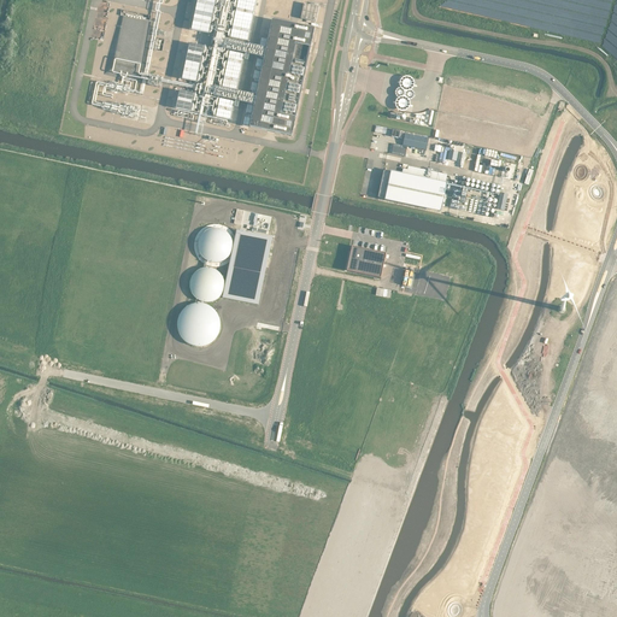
[(197,0),(192,29),(209,34),(216,0),(197,0)]
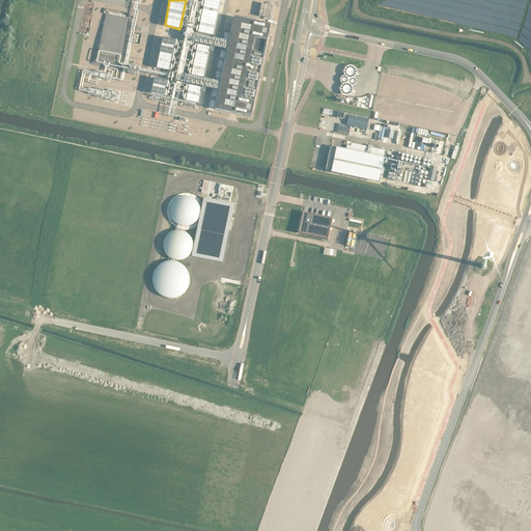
[(204,0),(198,32),(213,35),(220,0),(204,0)]
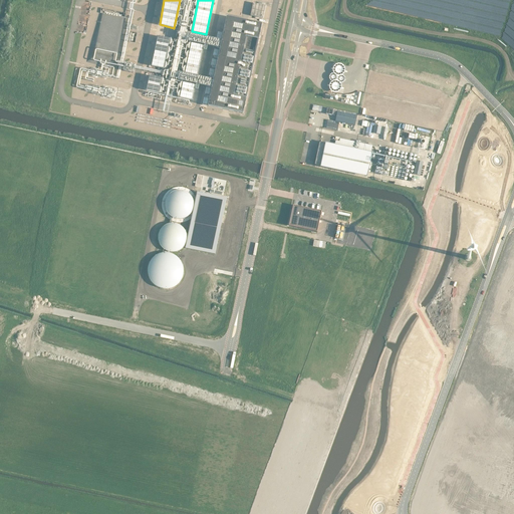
[(227,16),(208,105),(243,112),(262,24),(248,21),(241,19),(227,16)]
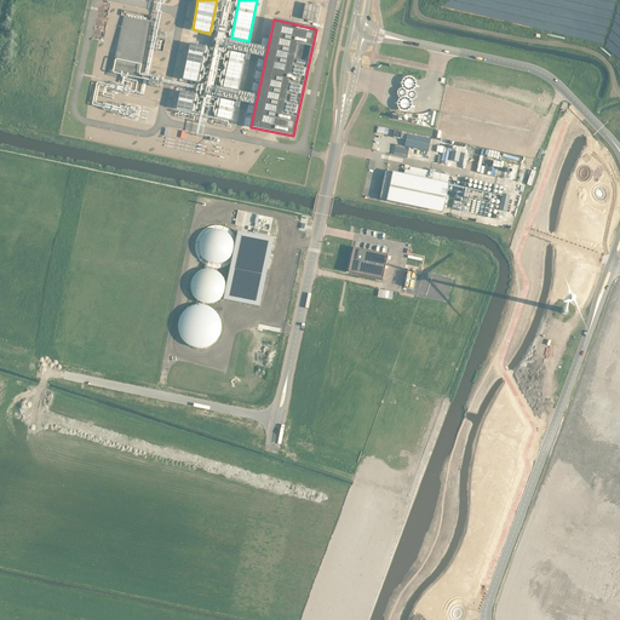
[(190,44),(183,79),(197,82),(205,46),(190,44)]
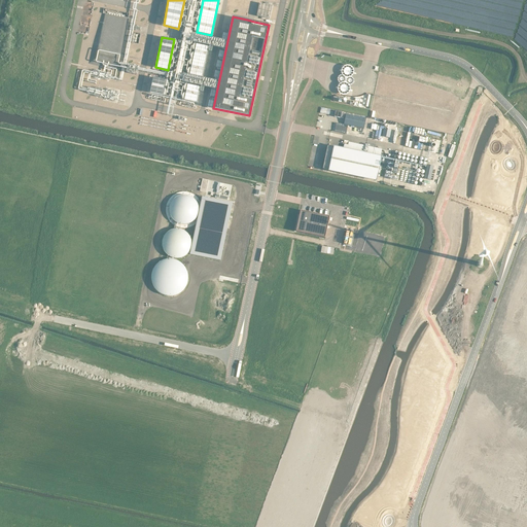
[(196,44),(189,74),(202,77),(209,47),(196,44)]
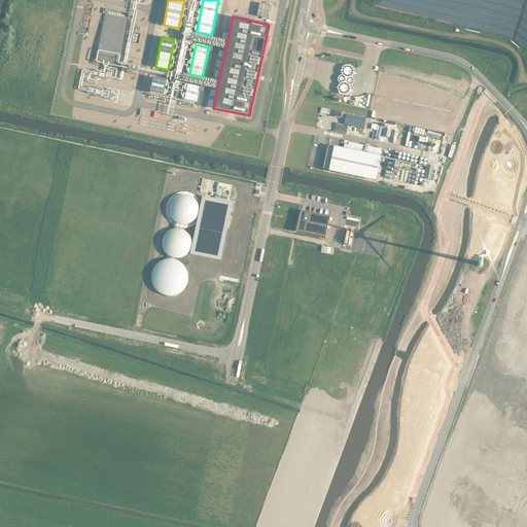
[(153,77),(150,93),(163,95),(166,79),(153,77)]
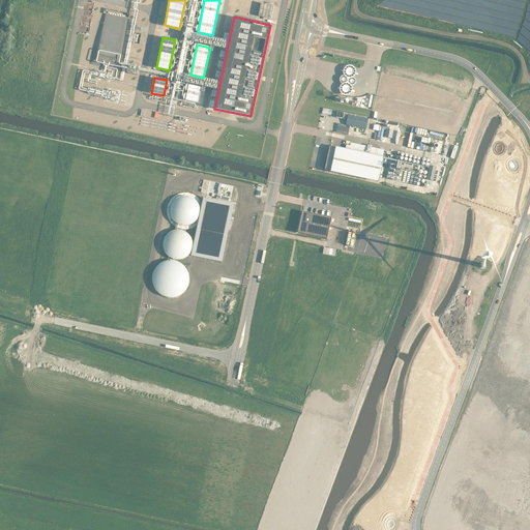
[(188,85),(185,100),(198,102),(201,88),(188,85)]
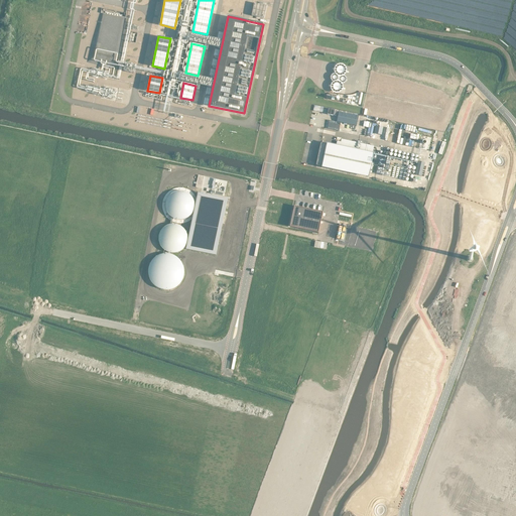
[(357,125),(359,115),(329,109),(327,119),(357,125)]
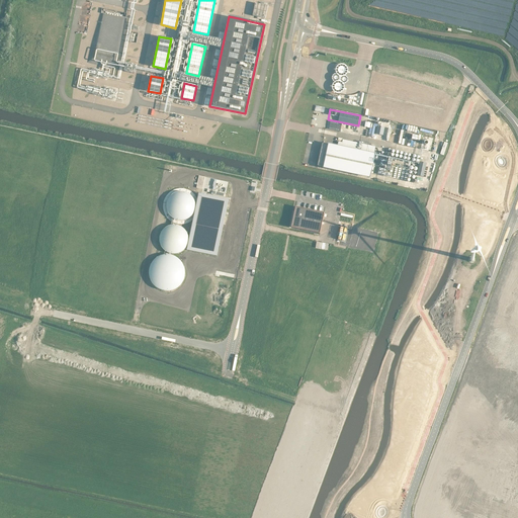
[(377,125),(375,134),(382,136),(384,127),(377,125)]
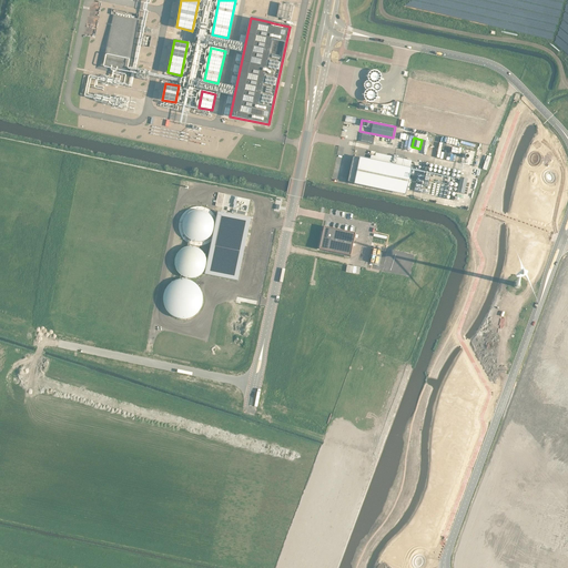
[(412,160),(376,152),(375,155),(371,154),(369,159),(411,168),(412,160)]
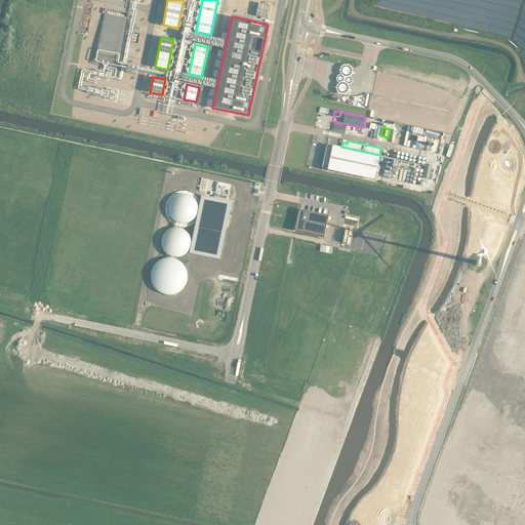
[(333,147),(326,146),(325,150),(324,155),(322,167),(329,169),(349,173),(374,178),(378,157),(364,154),(333,147)]
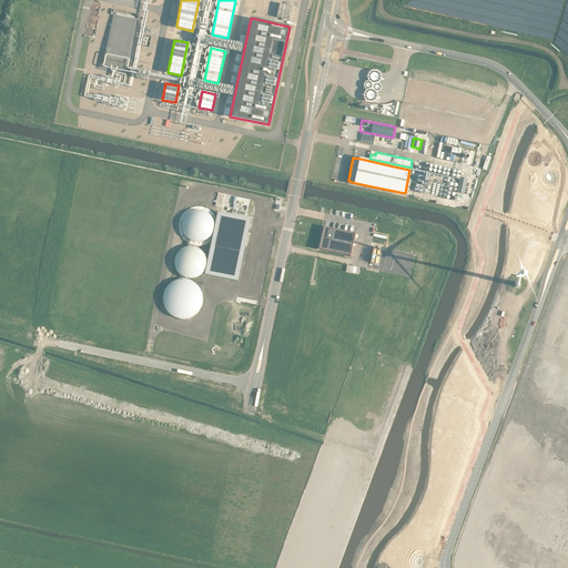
[(464,193),(467,179),(460,176),(457,192),(464,193)]
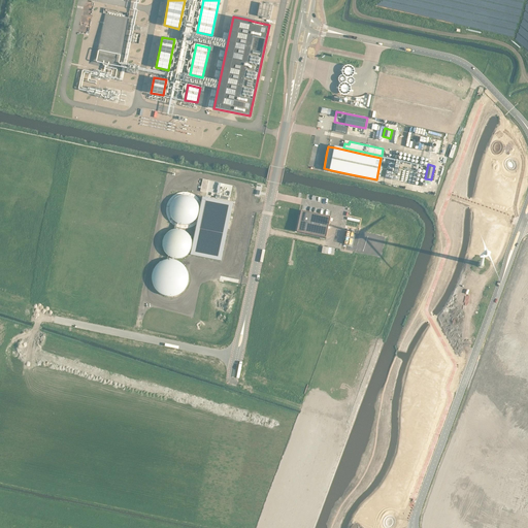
[(167,215),(168,220),(171,223),(174,225),(177,227),(182,228),(186,228),(190,227),(194,226),(197,223),(201,203),(199,198),(195,195),(191,193),(187,192),(183,192),(177,193),(173,195),(170,198),(168,201),(166,206),(166,210),(167,215)]
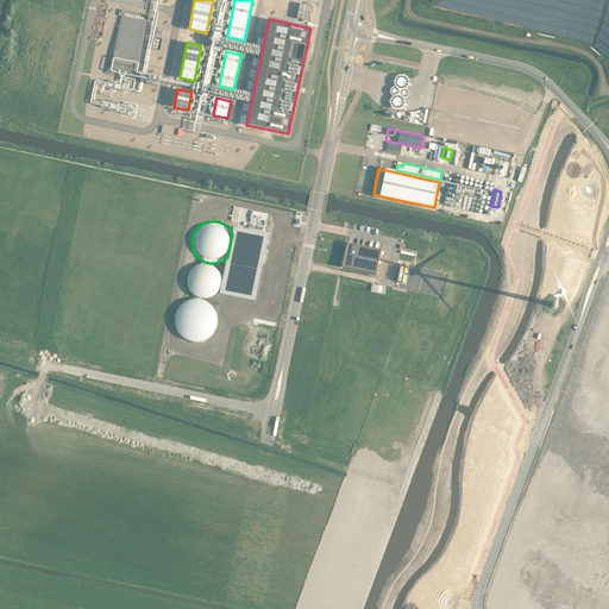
[(263,264),(269,234),(233,227),(232,234),(227,257),(219,294),(255,301),(258,286),(257,286),(259,278),(261,271),(261,270),(262,264),(263,264)]
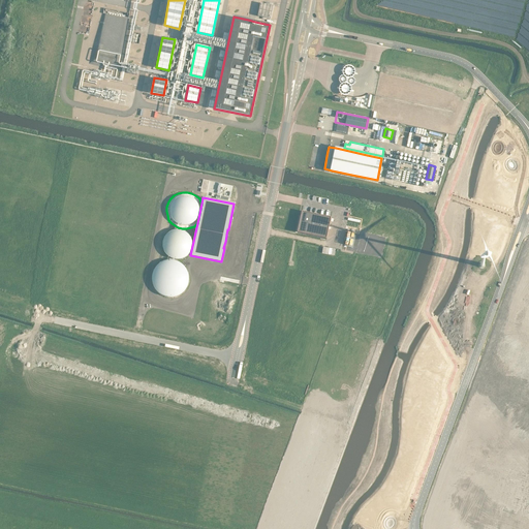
[(299,226),(298,231),(302,232),(327,238),(329,228),(328,228),(329,225),(329,226),(331,217),(303,211),(303,213),(303,215),(301,215),(299,226)]
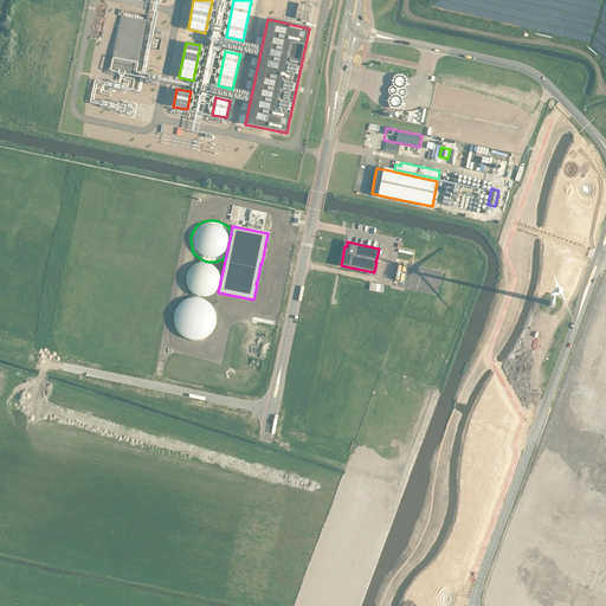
[(186,278),(186,282),(187,287),(191,291),(194,294),(198,296),(202,296),(207,296),(212,295),(216,291),(218,288),(220,283),(220,278),(219,275),(217,270),(214,266),(211,264),(206,263),(202,263),(198,263),(194,265),(192,268),(188,271),(187,275),(186,278)]
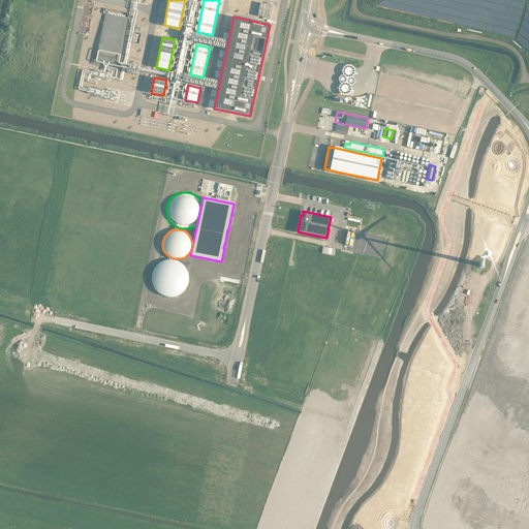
[(161,294),(165,296),(169,297),(175,296),(179,294),(182,291),(185,288),(187,285),(188,281),(188,276),(188,272),(186,269),(183,265),(180,262),(176,260),(172,259),(167,259),(163,261),(159,263),(156,267),(154,271),(152,275),(152,279),(153,284),(155,288),(158,291),(161,294)]
